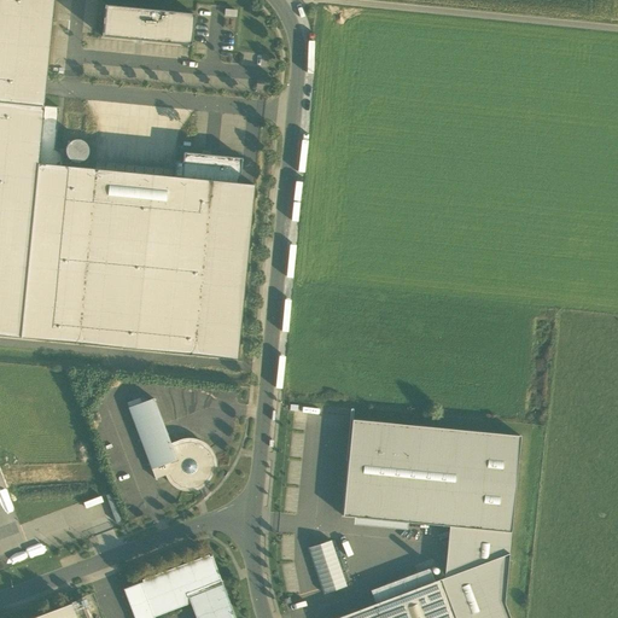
[(0,0),(0,336),(237,359),(254,185),(239,184),(181,178),(174,176),(172,176),(95,169),(62,165),(38,163),(44,106),(53,0),(0,0)]
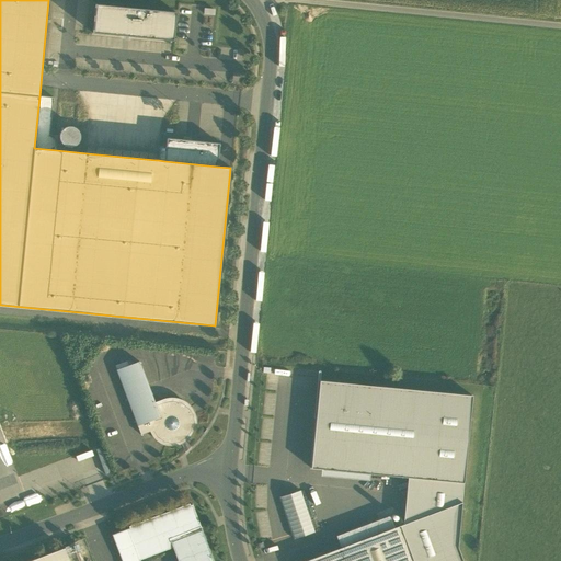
[(92,33),(173,42),(175,13),(95,4),(92,33)]
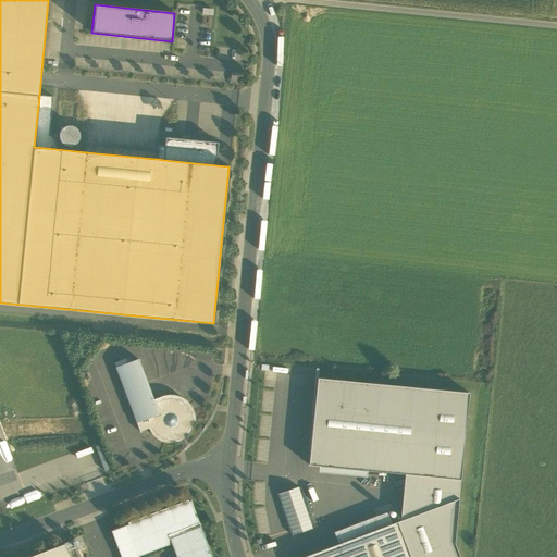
[(53,97),(39,96),(34,147),(56,149),(57,135),(49,134),(53,97)]
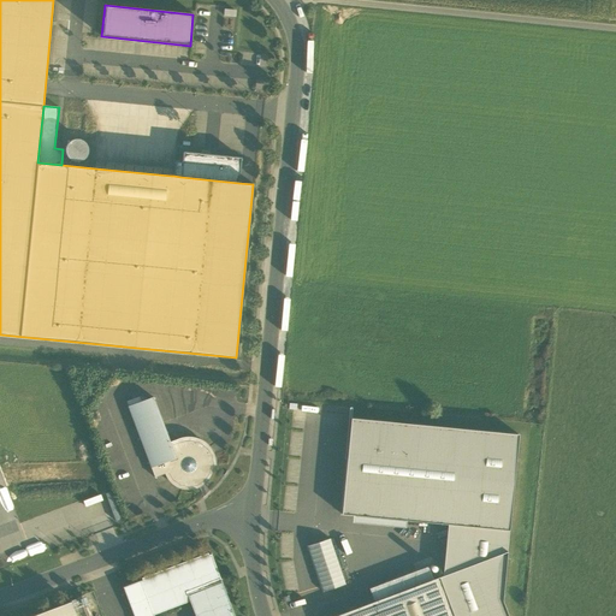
[(76,161),(82,160),(87,155),(88,149),(86,143),(81,140),(73,138),(69,142),(65,148),(65,154),(70,160),(76,161)]
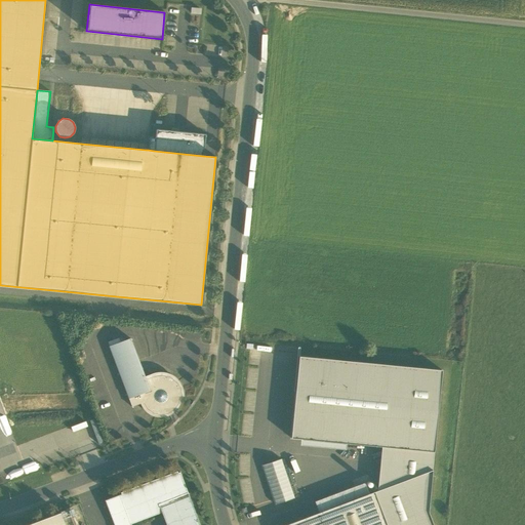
[(156,129),(155,137),(154,151),(203,156),(205,134),(156,129)]
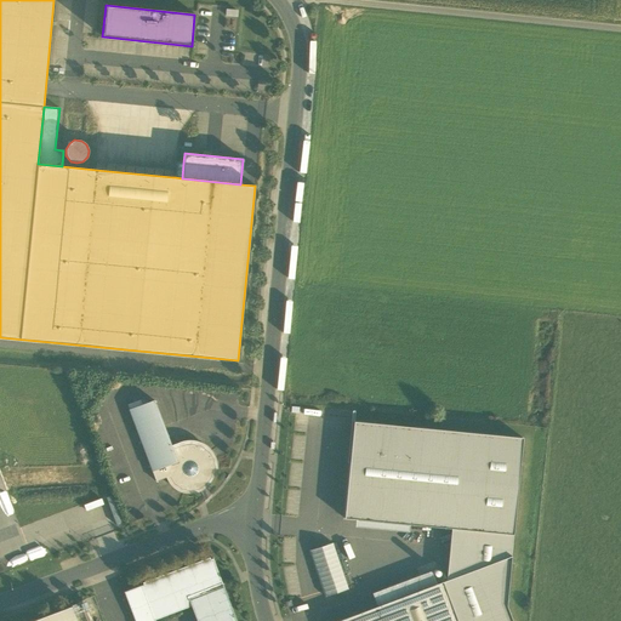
[(96,170),(172,177),(172,171),(97,163),(96,170)]
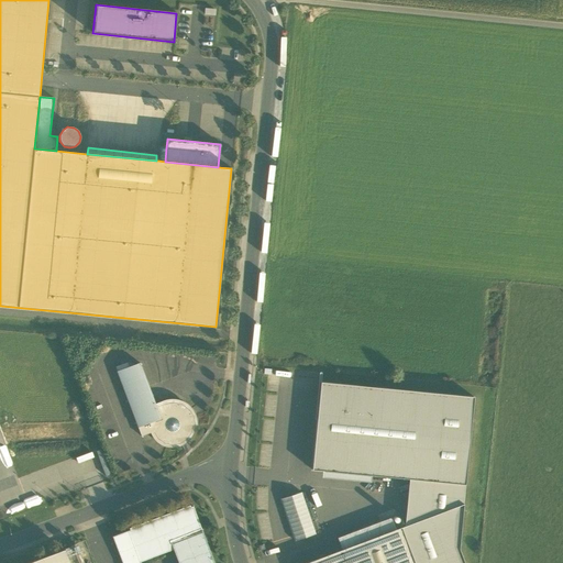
[(141,437),(154,432),(164,428),(156,407),(140,363),(130,367),(128,362),(116,367),(141,437)]
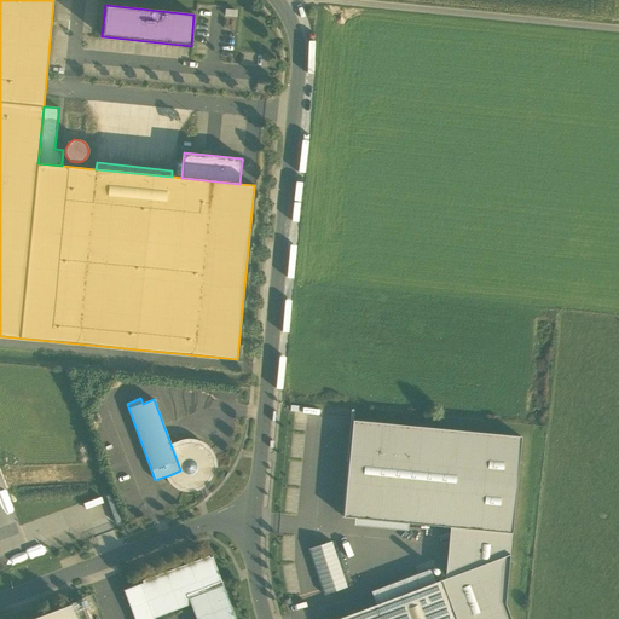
[(450,527),(464,528),(512,533),(521,437),(353,421),(352,421),(348,462),(342,516),(450,527)]
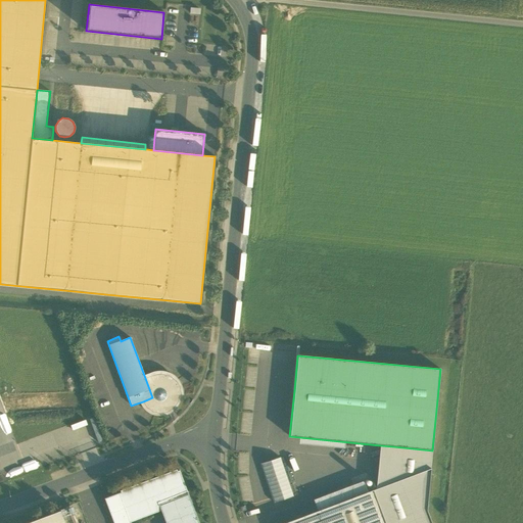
[(152,376),(145,378),(152,397),(143,401),(144,406),(147,408),(148,410),(150,411),(154,412),(158,414),(161,413),(164,413),(170,411),(173,408),(176,403),(178,400),(178,395),(180,396),(180,391),(179,387),(176,382),(172,378),(168,376),(162,374),(157,374),(152,376)]
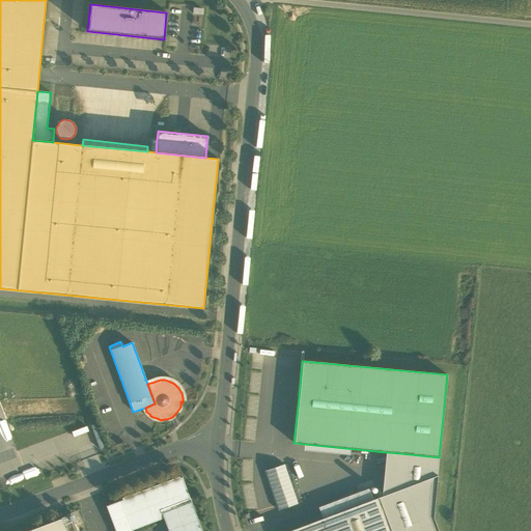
[(386,452),(382,497),(395,492),(398,453),(386,452)]
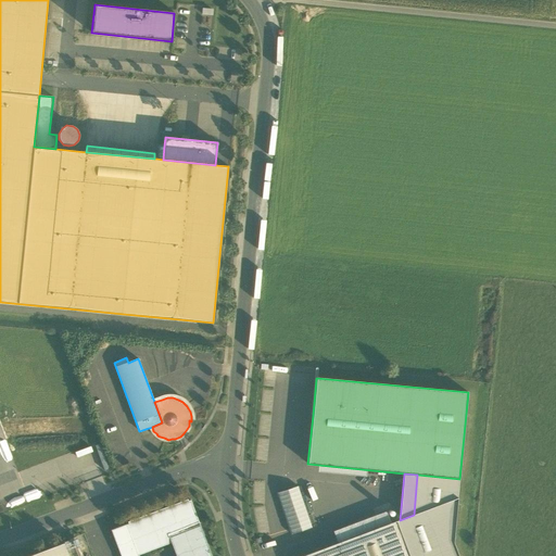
[(417,475),(414,515),(457,497),(459,479),(417,475)]
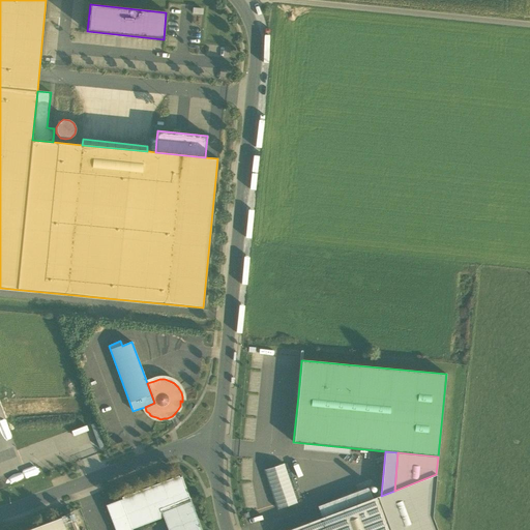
[(381,496),(378,497),(389,529),(437,529),(432,517),(437,474),(436,474),(394,491),(381,496)]
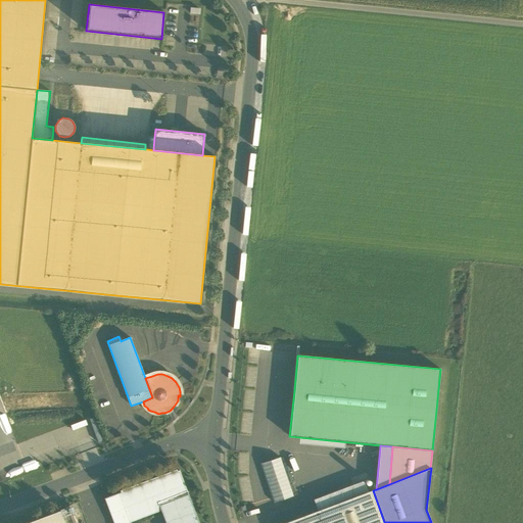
[(198,522),(179,471),(119,493),(130,522),(164,509),(167,514),(164,514),(169,522),(168,522),(198,522)]
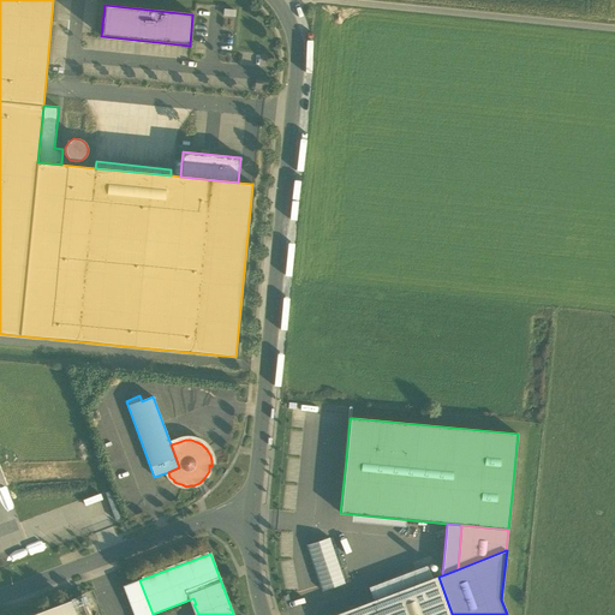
[(372,586),(378,599),(431,579),(427,566),(372,586)]
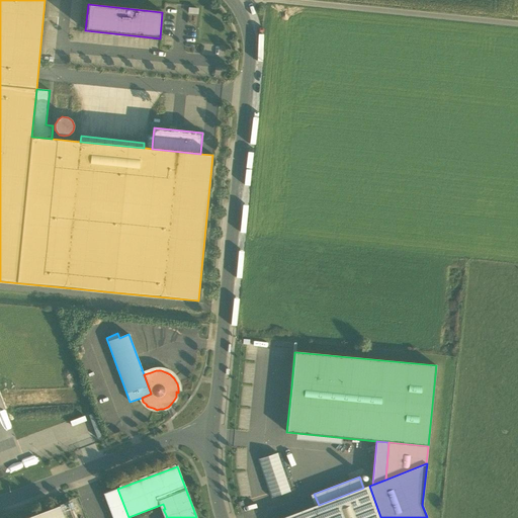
[(319,505),(313,507),(316,517),(380,517),(369,486),(363,488),(319,505)]
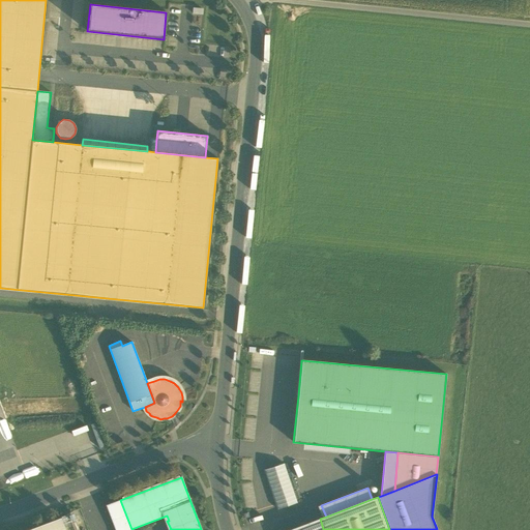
[(131,529),(120,500),(106,505),(112,524),(114,529),(131,529)]
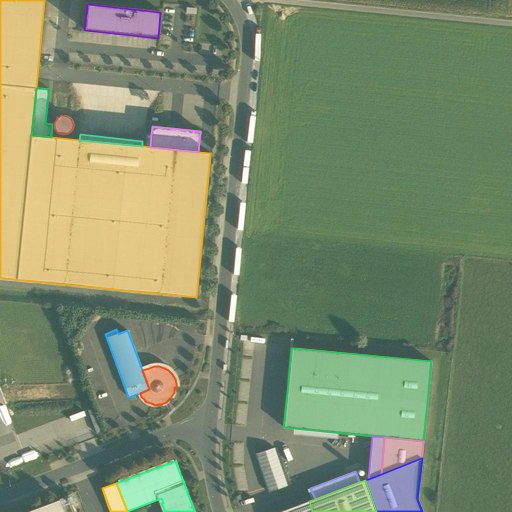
[(62,511),(58,500),(26,511),(62,511)]
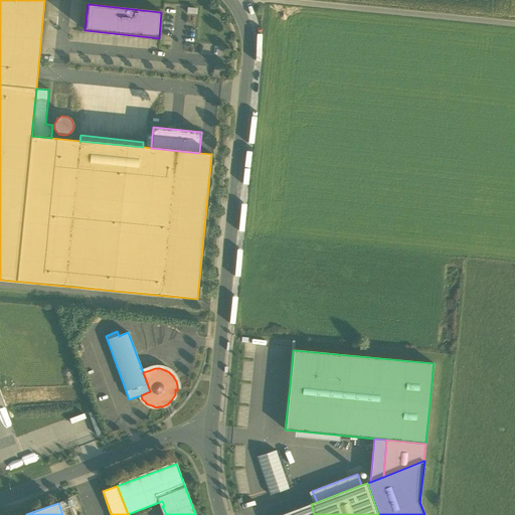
[(282,514),(314,514),(311,504),(282,514)]
